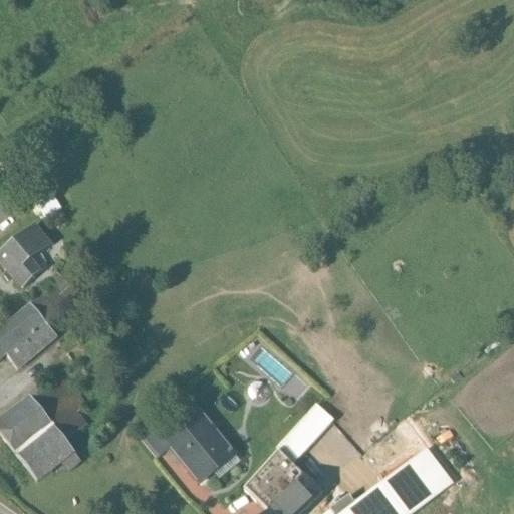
[(54,245),(35,221),(0,248),(0,263),(20,289),(42,272),(34,261),(54,245)]
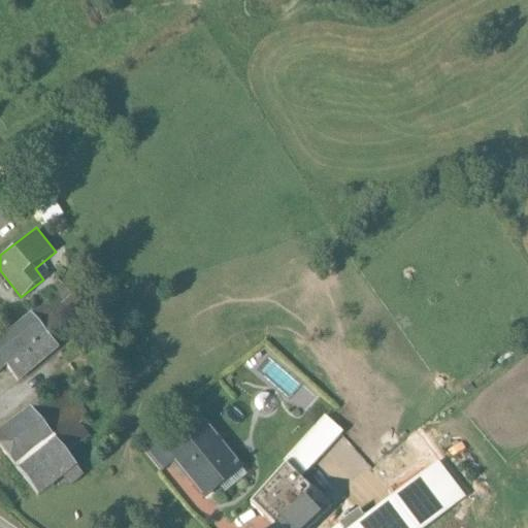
[(17,386),(66,353),(33,311),(0,337),(0,374),(6,369),(17,386)]
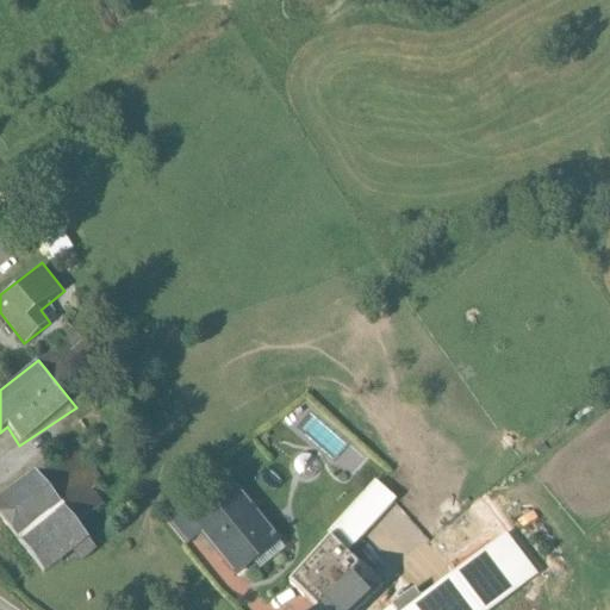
[(0,518),(48,576),(91,541),(81,523),(119,497),(80,446),(41,473),(36,470),(0,497),(0,518)]
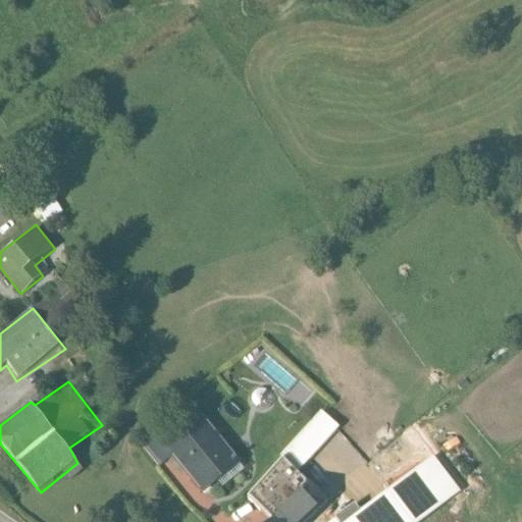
[(156,429),(138,445),(158,468),(170,458),(203,496),(243,461),(199,411),(165,439),(156,429)]
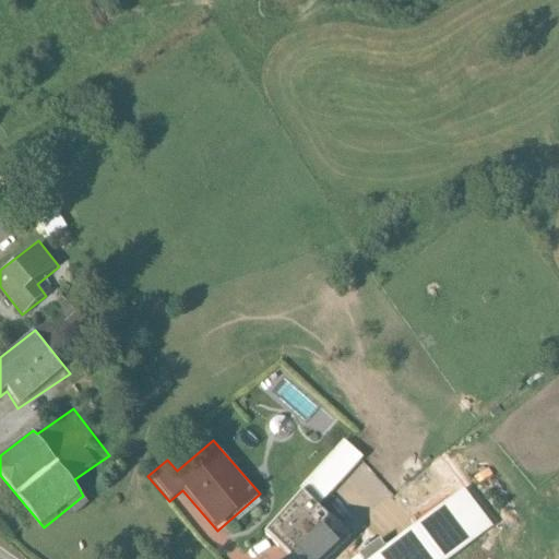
[(289,558),(336,514),(323,502),(365,458),(345,440),(263,528),(289,558)]
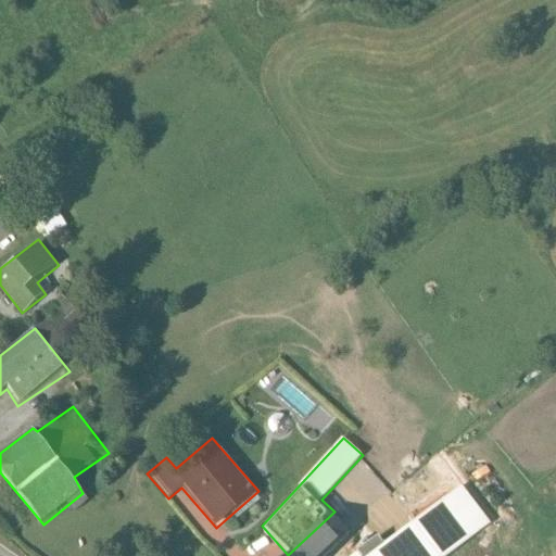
[(449,555),(491,522),(462,487),(389,546),(380,536),(356,555),(449,555)]
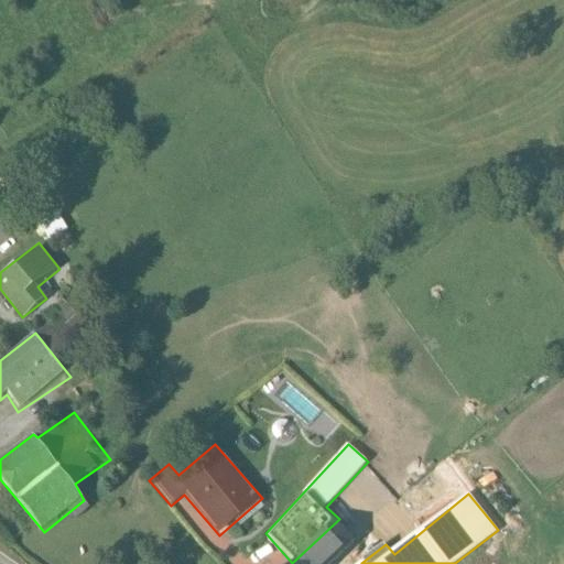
[(333,563),(359,541),(339,519),(292,563),(290,563),(333,563)]
